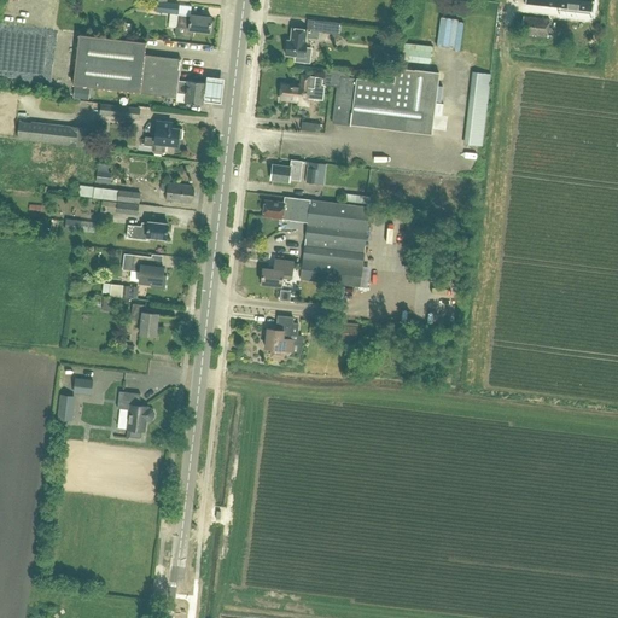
[(525,0),(525,5),(526,4),(561,7),(578,10),(592,11),(592,12),(593,12),(594,0),(525,0)]
